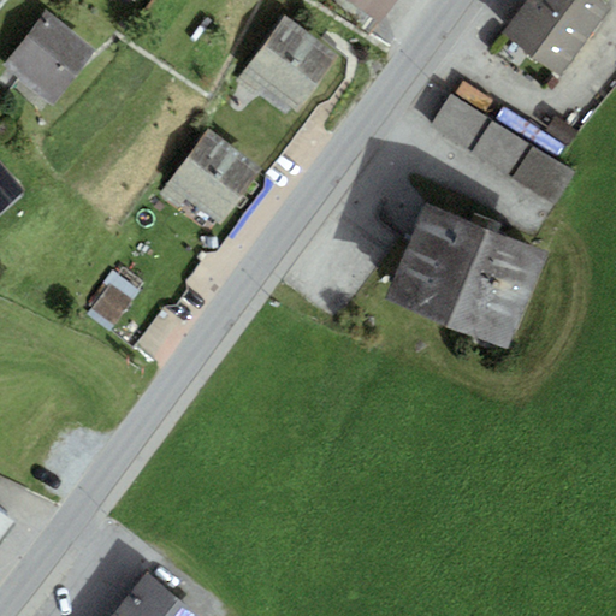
[(347,0),(379,23),(395,0),(347,0)]
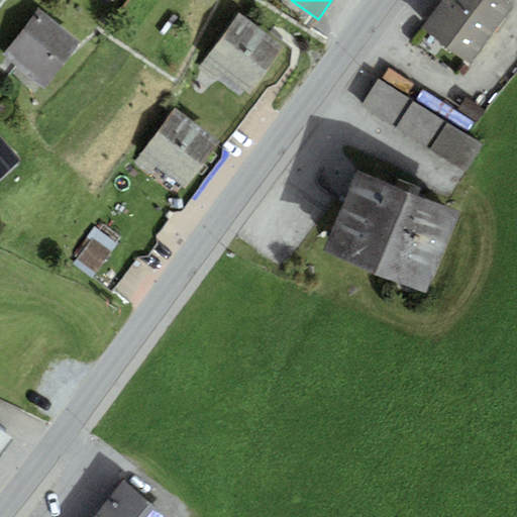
[(502,0),(442,0),(424,26),(470,59),(509,4),(502,0)]
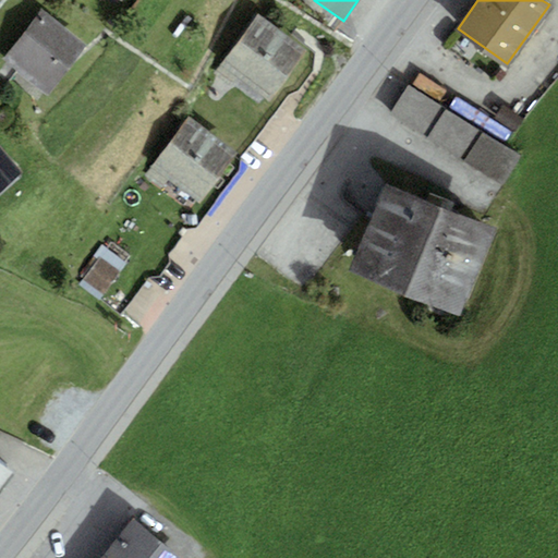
[(258,11),(213,74),(232,88),(237,82),(269,105),(310,48),(258,11)]
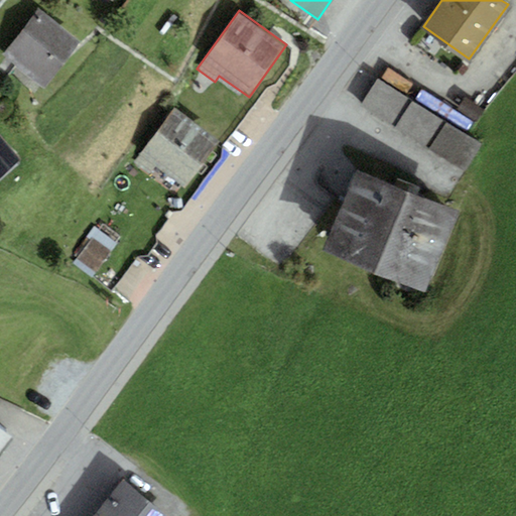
[(5,55),(43,86),(79,40),(39,11),(5,55)]
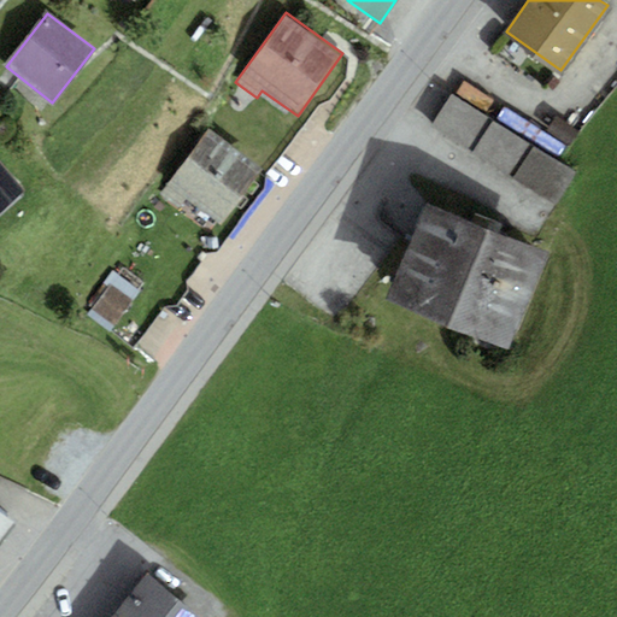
[(577,172),(452,93),(433,123),(558,203),(577,172)]
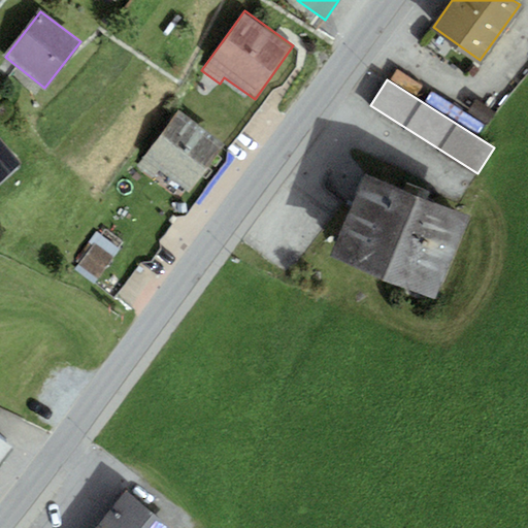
[(180,108),(136,168),(154,180),(160,172),(190,194),(227,143),(180,108)]
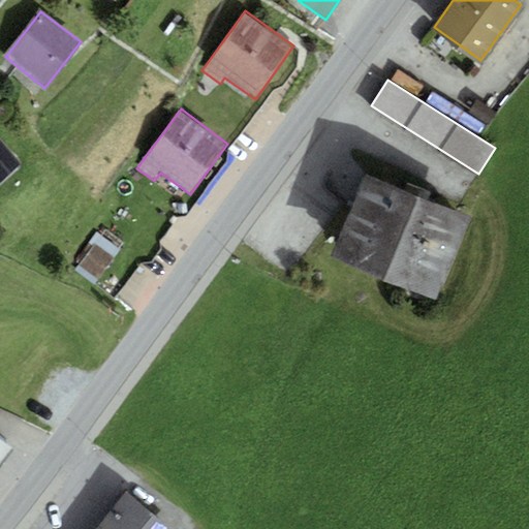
[(0,139),(0,184),(23,165),(0,139)]
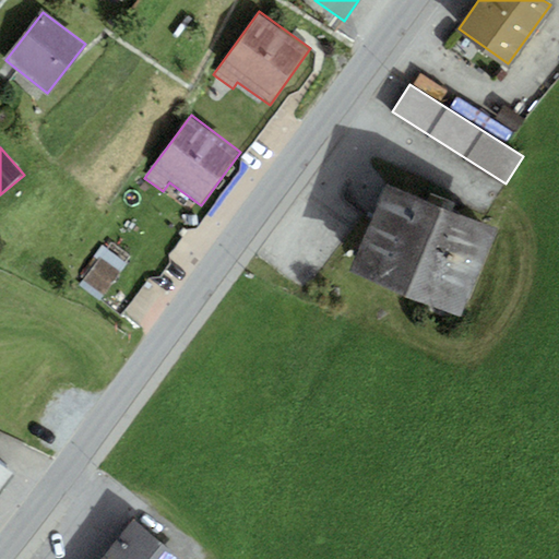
[(496,229),(388,185),(352,273),(459,318),(496,229)]
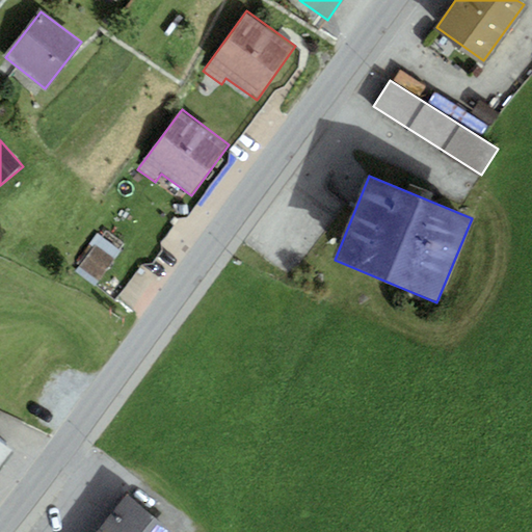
[(101,236),(76,271),(97,286),(122,251),(101,236)]
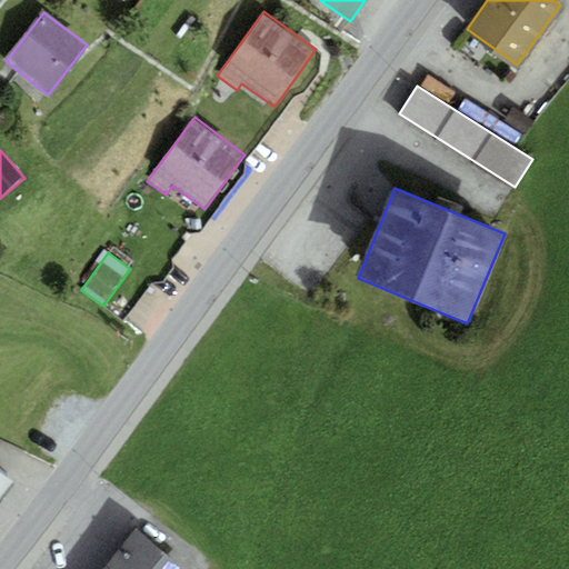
[(0,471),(0,498),(13,481),(0,471)]
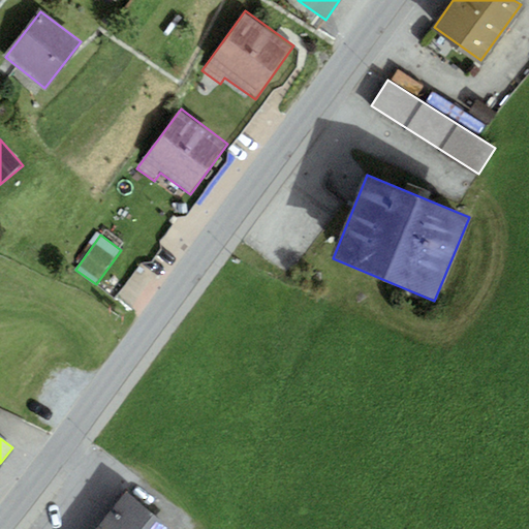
[(170,528),(127,494),(99,528),(170,528)]
